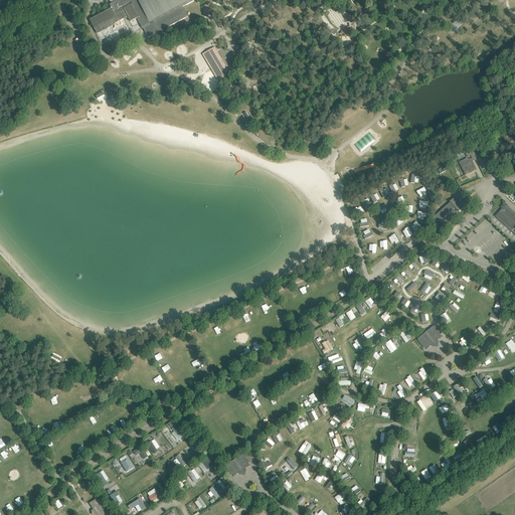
[(118,0),(109,5),(111,8),(90,20),(97,34),(115,25),(115,24),(124,19),(125,20),(128,18),(130,22),(137,18),(142,28),(143,28),(148,38),(159,32),(160,34),(168,29),(167,28),(188,17),(183,7),(194,1),(193,0),(118,0)]
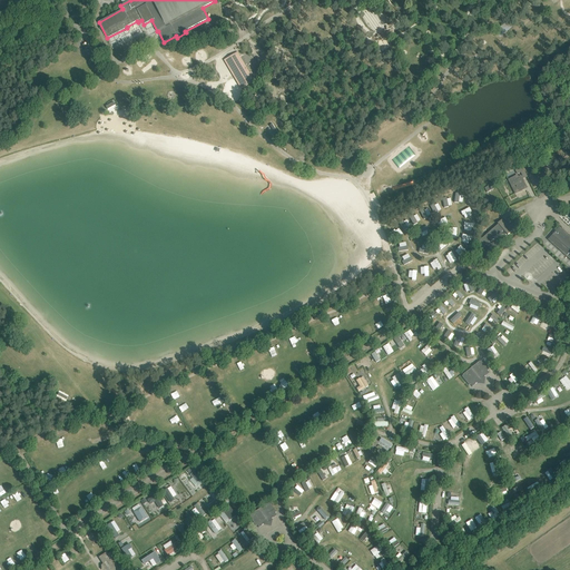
[(494,32),(500,38),(512,27),(508,21),(494,32)]
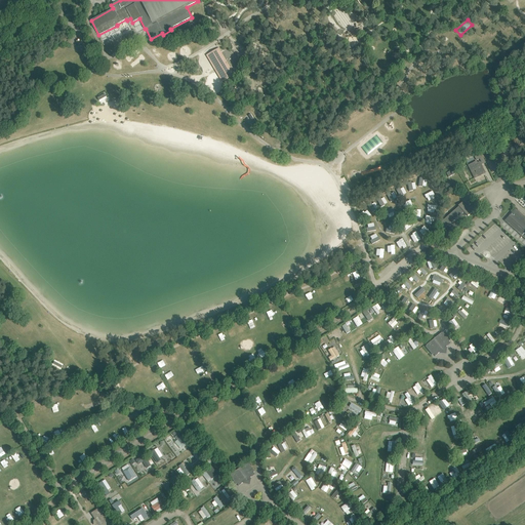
[(206,55),(221,82),(235,75),(218,48),(206,55)]
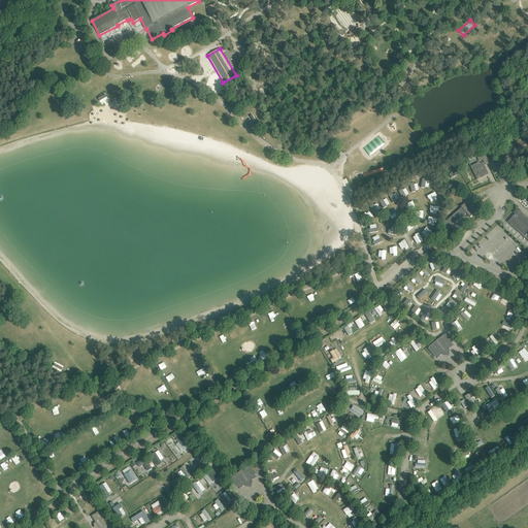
[(248,116),(254,122),(257,120),(251,112),(248,116)]
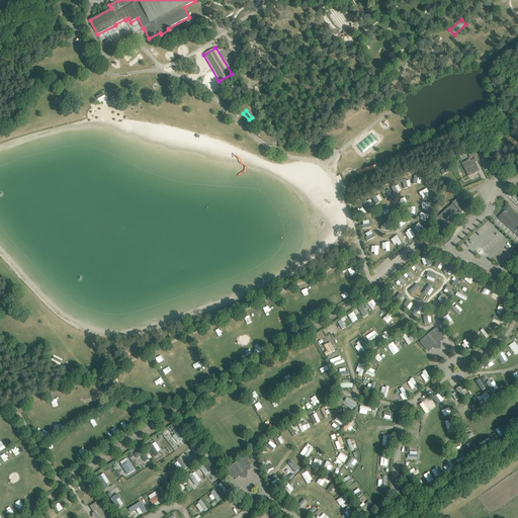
[(469,159),(473,157),(476,162),(480,161),(475,152),(467,155),(469,159)]
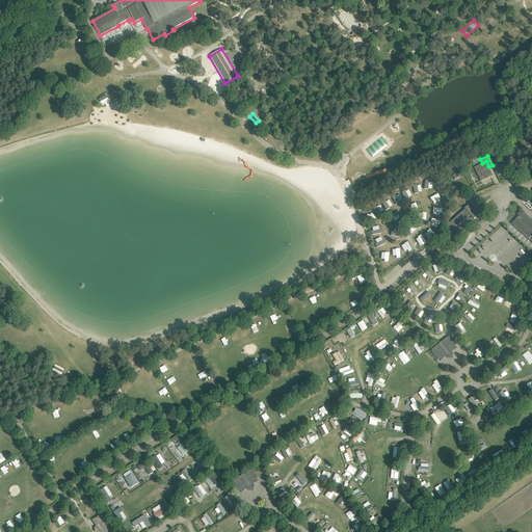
[(475,168),(481,181),(489,177),(487,174),(489,173),(490,173),(486,164),(483,166),(482,164),(475,168)]
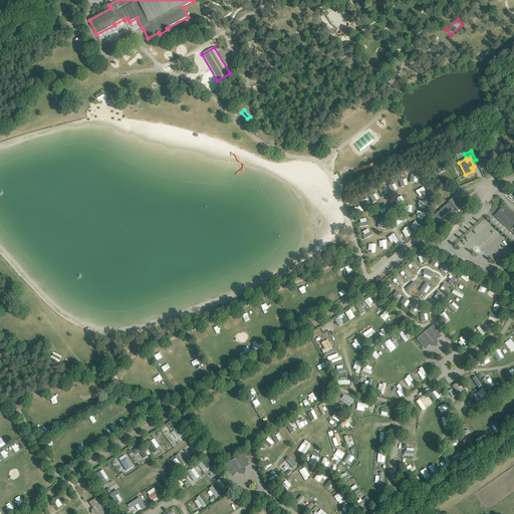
[(354,172),(374,167),(373,164),(353,169),(354,172)]
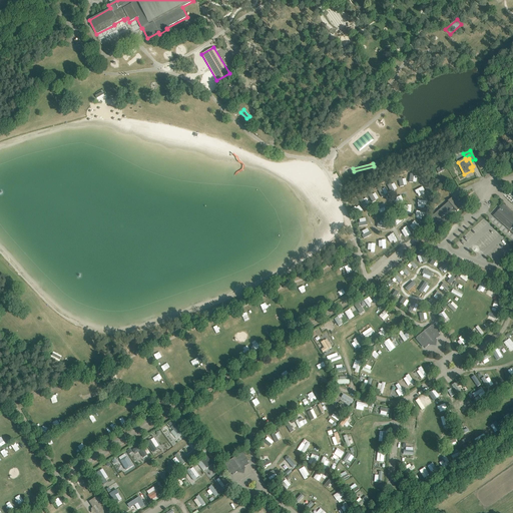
[(408,182),(414,185),(417,178),(411,175),(408,182)]
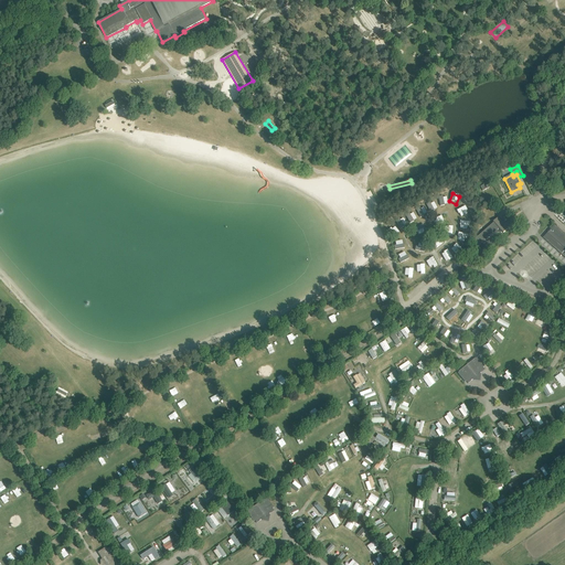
[(456,209),(459,215),(467,212),(464,205),(456,209)]
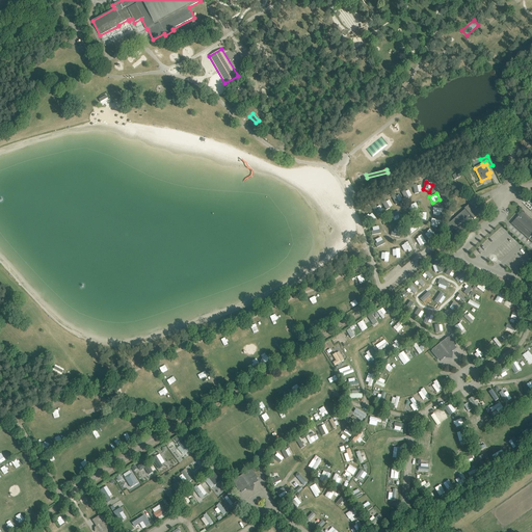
[(433,209),(437,214),(443,210),(439,205),(433,209)]
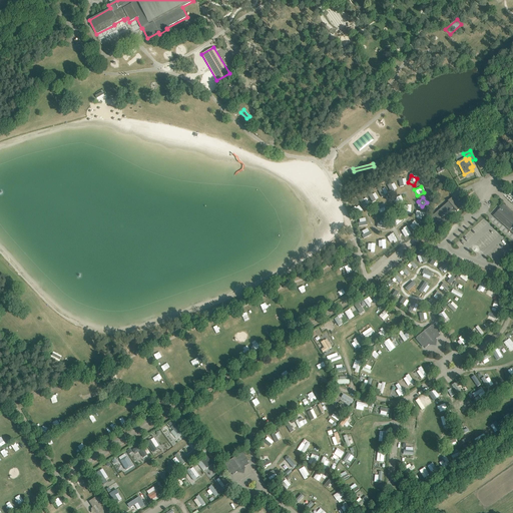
[(461,207),(452,197),(448,201),(449,202),(431,218),(435,222),(453,207),(457,211),(461,207)]
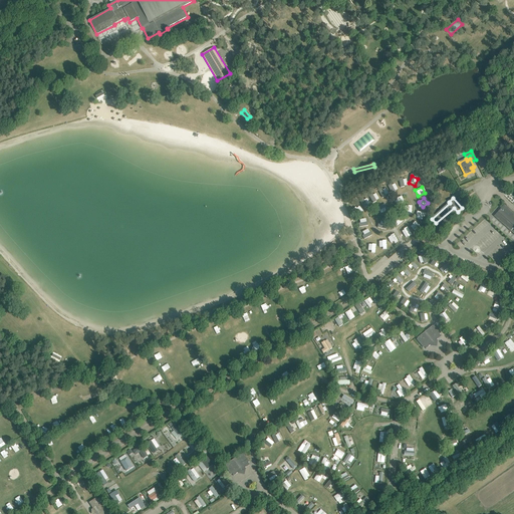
[(494,216),(513,234),(513,212),(505,205),(494,216)]
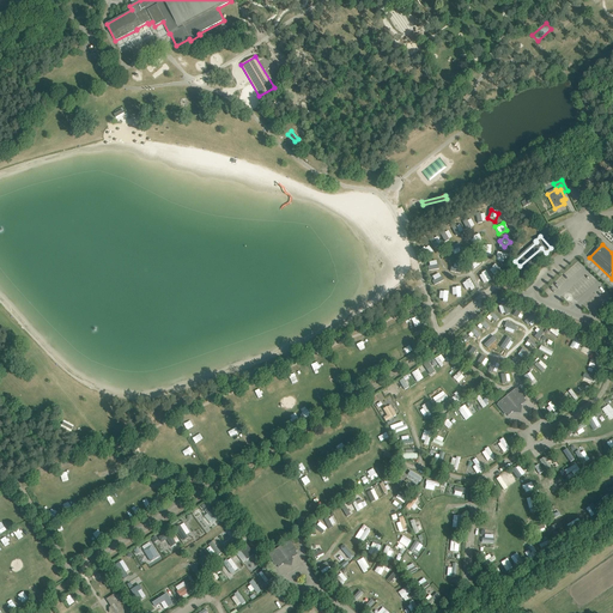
[(501,258),(495,263),(501,271),(507,265),(501,258)]
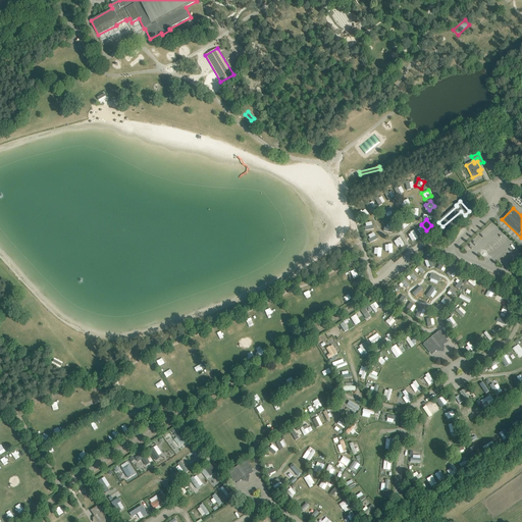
[(400,236),(397,238),(402,248),(405,247),(400,236)]
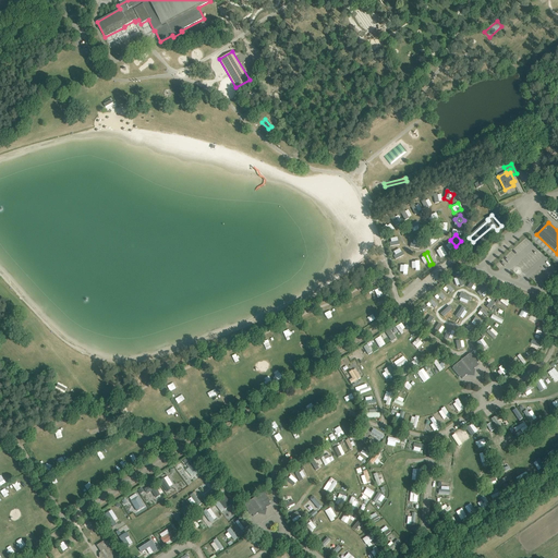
[(416,258),(413,261),(419,271),(422,270),(416,258)]
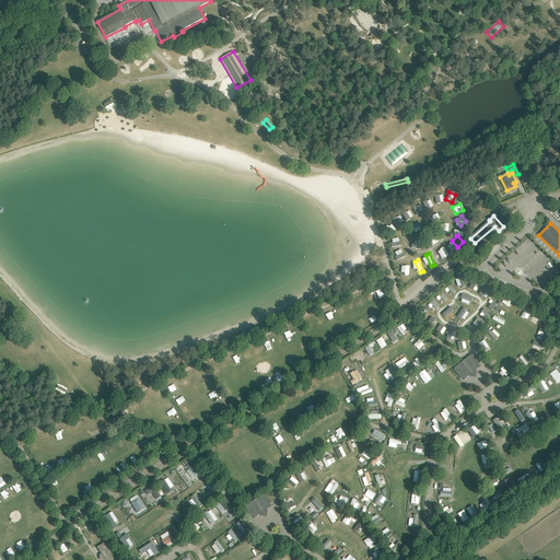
[(464,288),(462,287),(465,283),(458,276),(452,281),(461,291),(464,288)]
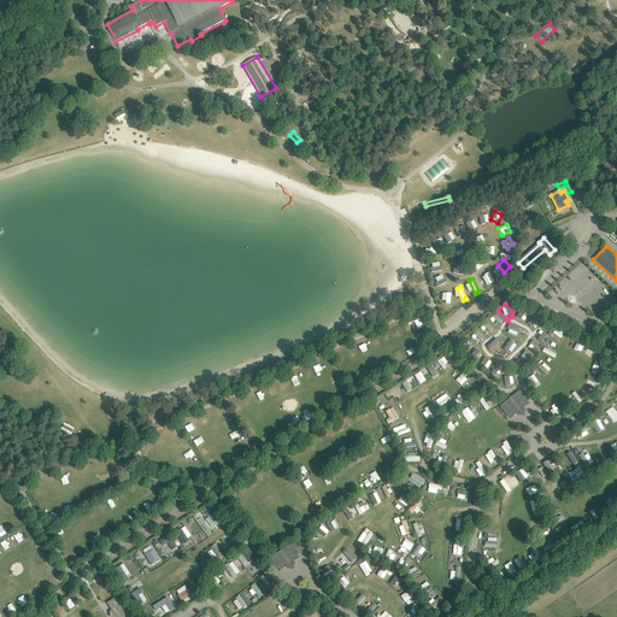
[(495,328),(503,322),(497,313),(488,318),(495,328)]
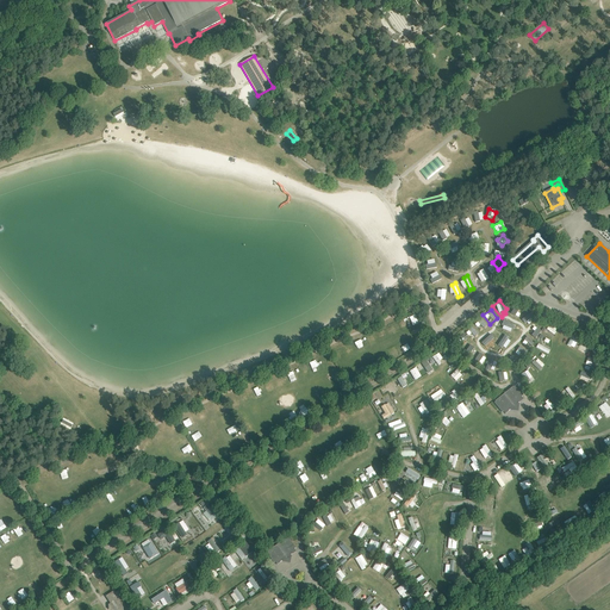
[(489,327),(481,318),(475,323),(483,331),(489,327)]
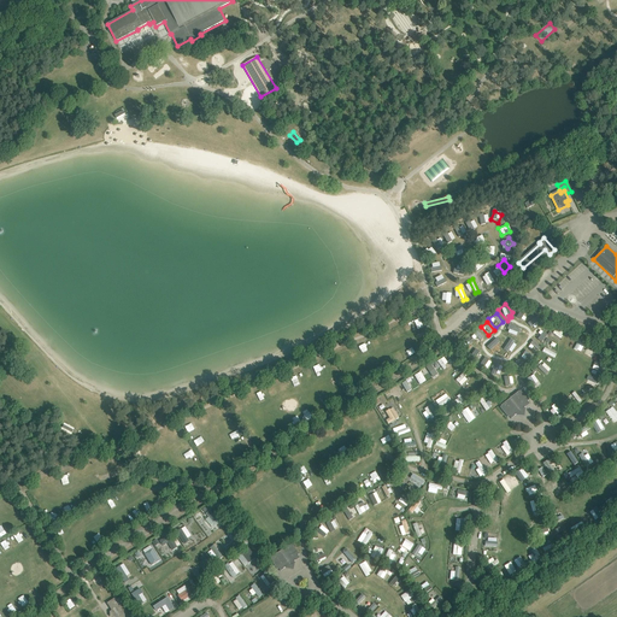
[(557,327),(552,333),(559,339),(564,333),(557,327)]
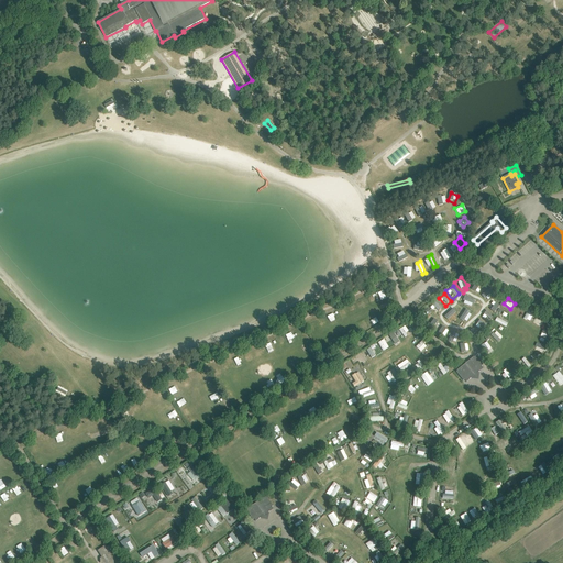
[(489,309),(490,302),(483,299),(481,307),(489,309)]
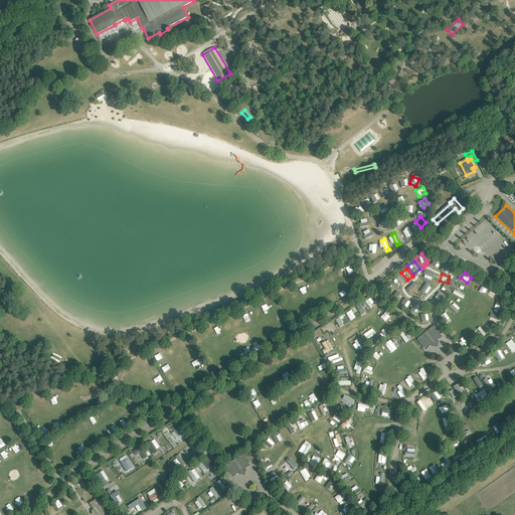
[(313,292),(318,289),(314,282),(309,285),(313,292)]
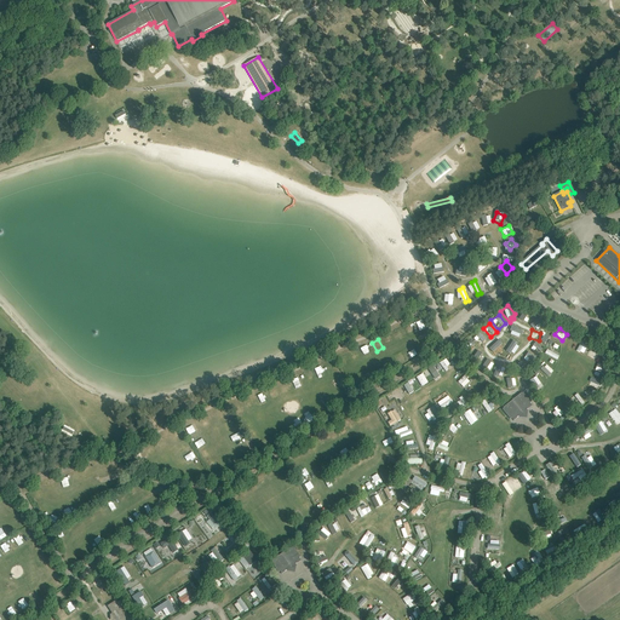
[(584,354),(590,343),(583,339),(578,350),(584,354)]
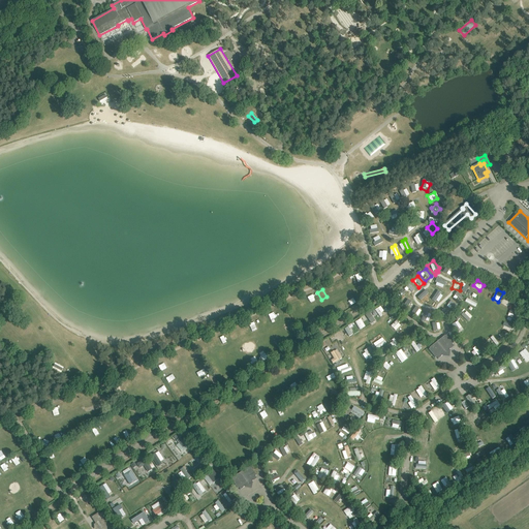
[(455,301),(456,297),(453,296),(452,299),(449,299),(447,305),(457,308),(459,302),(455,301)]
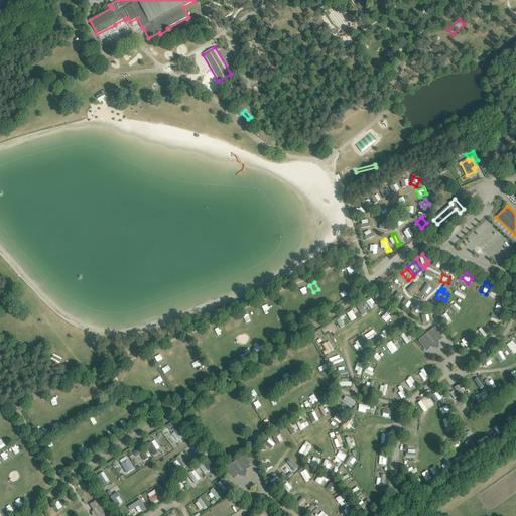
[(393,296),(397,300),(403,293),(399,289),(393,296)]
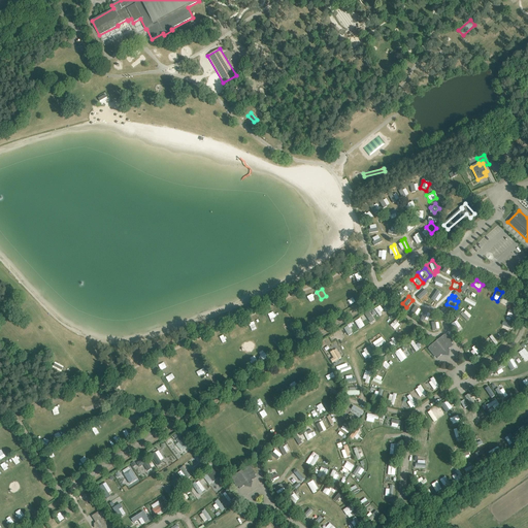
[(503,296),(499,303),(505,306),(508,299),(503,296)]
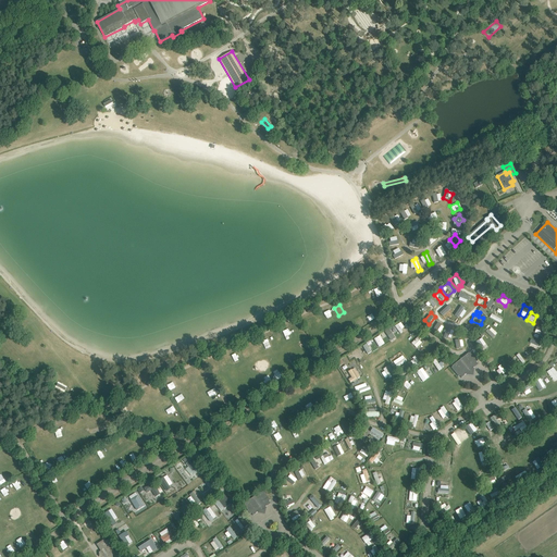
[(500,323),(503,320),(492,313),(490,318),(500,323)]
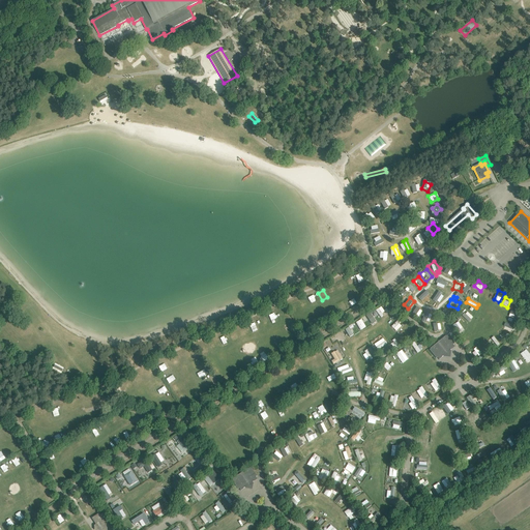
[(341,313),(346,310),(342,303),(336,305),(341,313)]
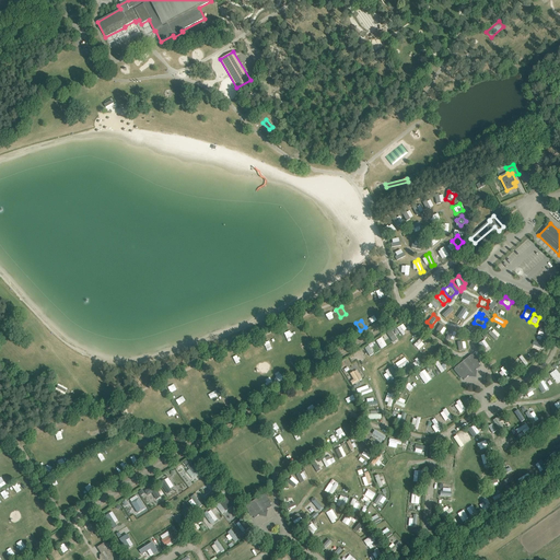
[(403,336),(405,334),(404,331),(407,329),(408,330),(410,329),(409,326),(406,328),(403,323),(397,328),(403,336)]
